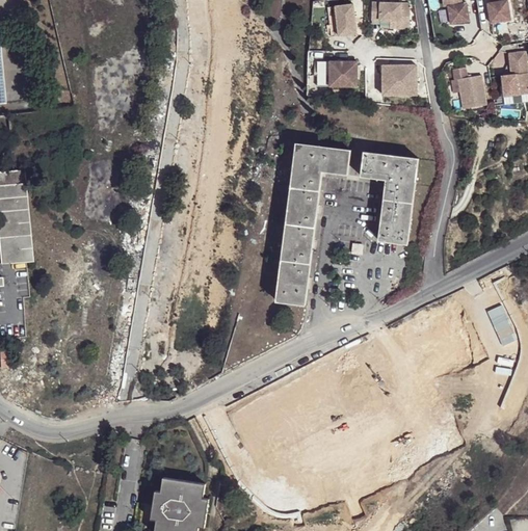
[(440,0),(441,5),(445,5),(448,23),(466,20),(463,2),(458,3),(457,0),(440,0)]
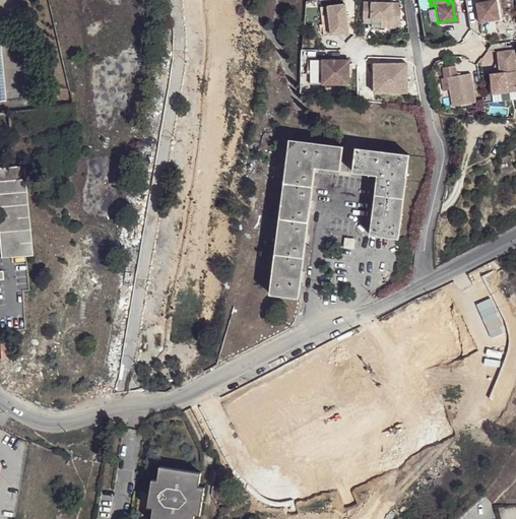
[(472,0),(475,18),(496,15),(493,0),(472,0)]
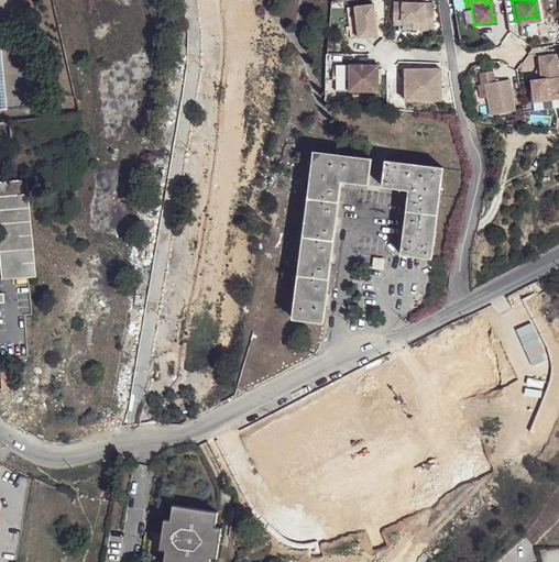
[(428,3),(388,1),(387,20),(396,20),(395,24),(395,29),(427,30),(428,3)]
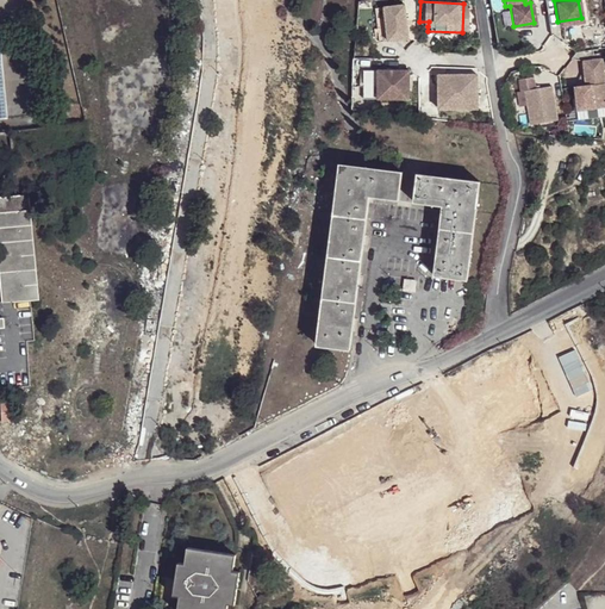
[(399,4),(369,6),(373,39),(403,37),(399,4)]
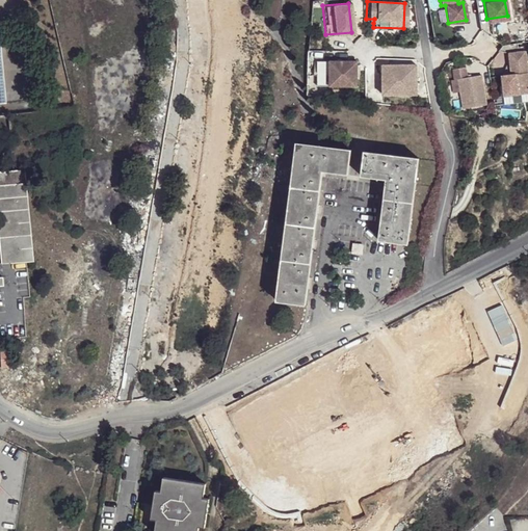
[(527,89),(522,48),(505,50),(508,72),(498,73),(502,101),(527,97),(527,89)]
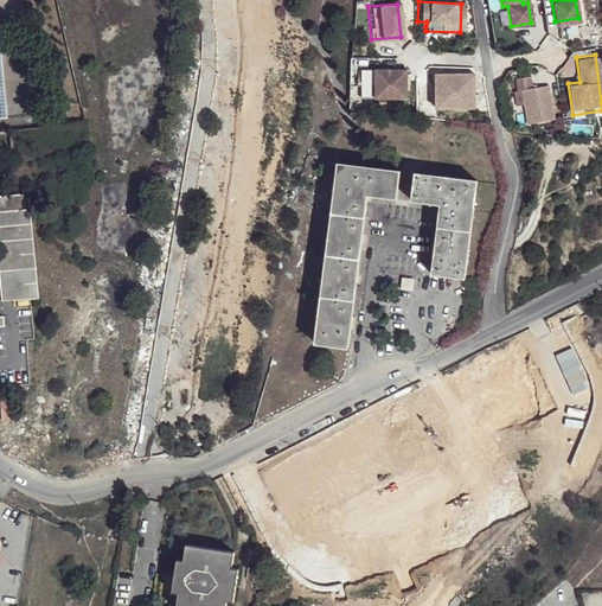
[(405,70),(360,69),(360,84),(375,85),(373,97),(404,99),(405,70)]
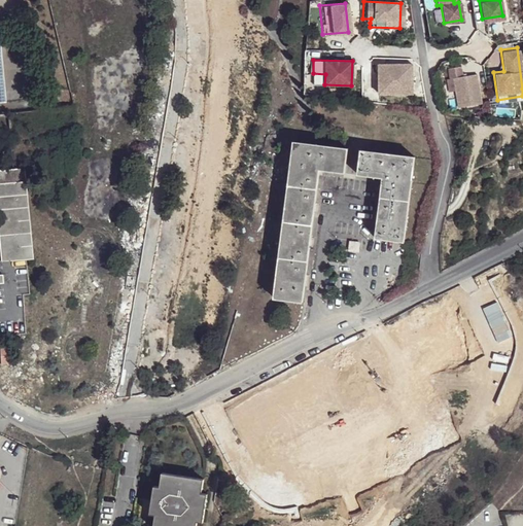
[(480,98),(474,68),(460,71),(458,61),(446,63),(448,73),(451,72),(457,102),(480,98)]
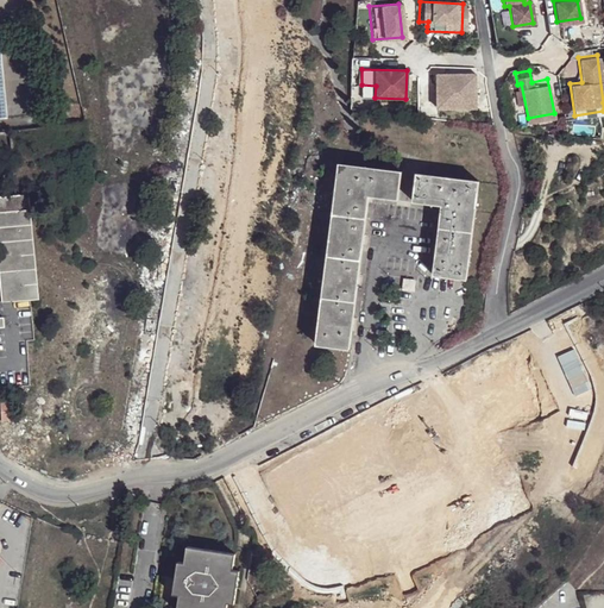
[(472,73),(434,73),(433,106),(472,107),(472,73)]
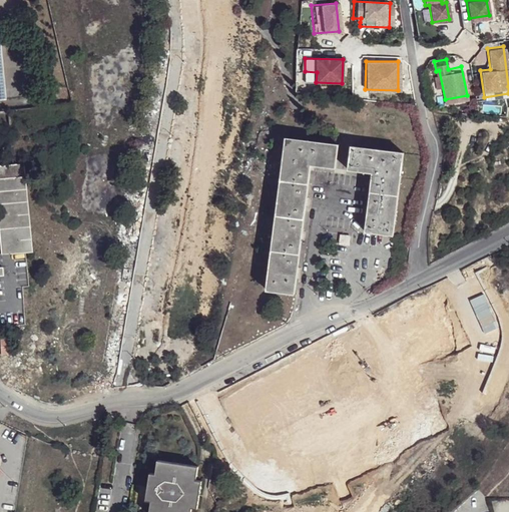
[(317,72),(305,71),(304,81),(316,82),(317,72)]
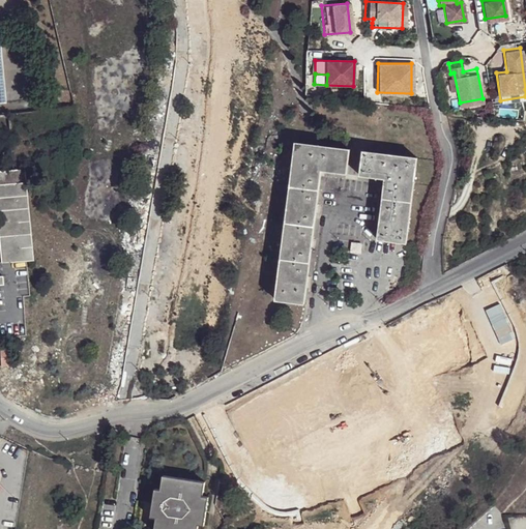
[(346,149),(293,143),(273,299),(301,302),(318,171),(342,174),(346,149)]
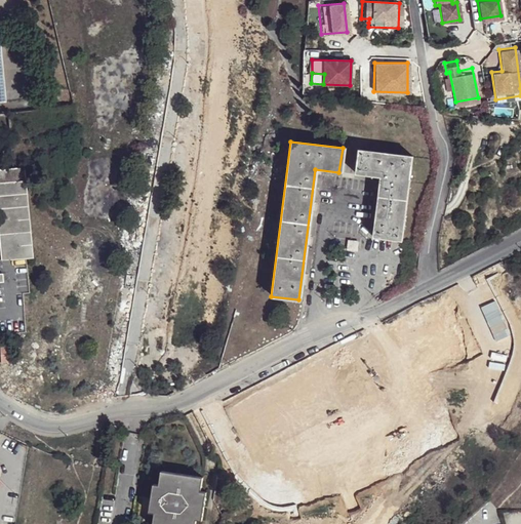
[(409,157),(357,149),(354,174),(378,177),(371,236),(400,240),(409,157)]
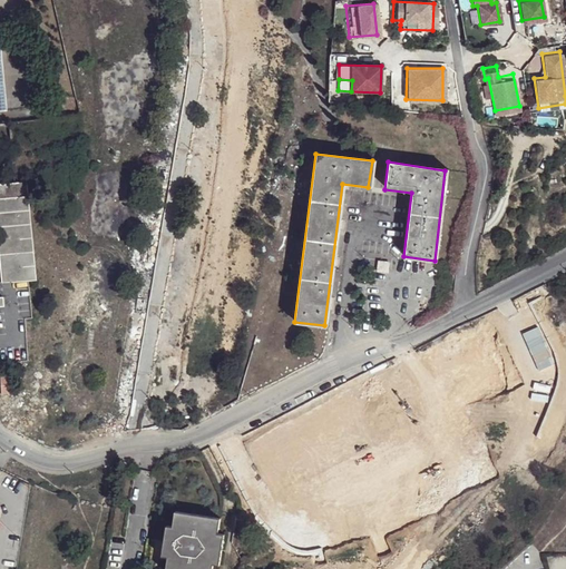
[(0,283),(7,282),(30,281),(20,183),(0,184),(0,283)]
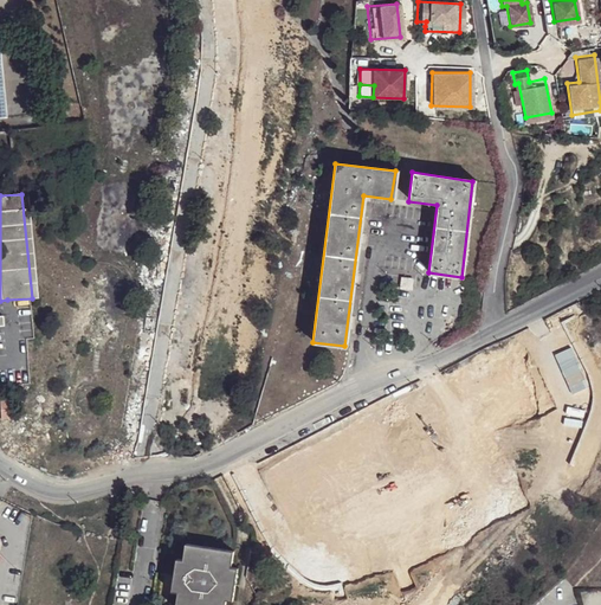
[(409,278),(399,276),(398,287),(408,288),(409,278)]
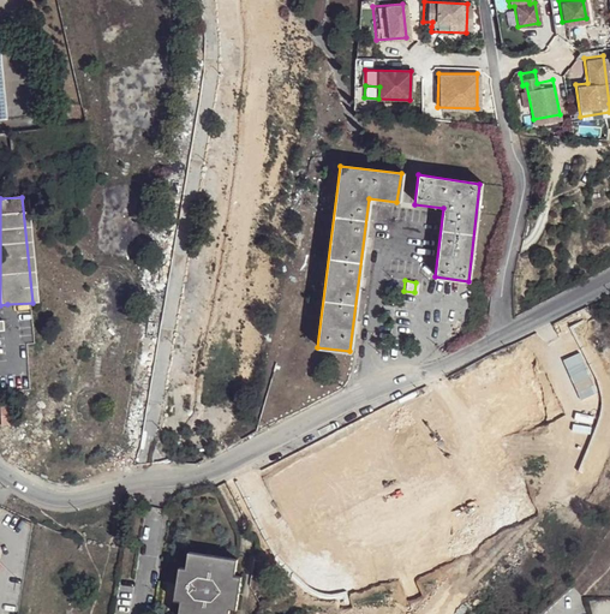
[(452,525),(388,559),(396,576),(460,542),(452,525)]
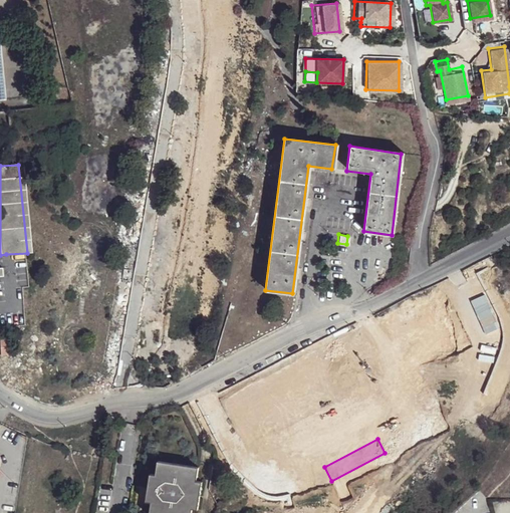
[(198,464),(157,458),(155,471),(150,470),(146,498),(150,498),(148,512),(151,512),(189,512),(191,505),(197,506),(201,478),(196,478),(198,464)]
